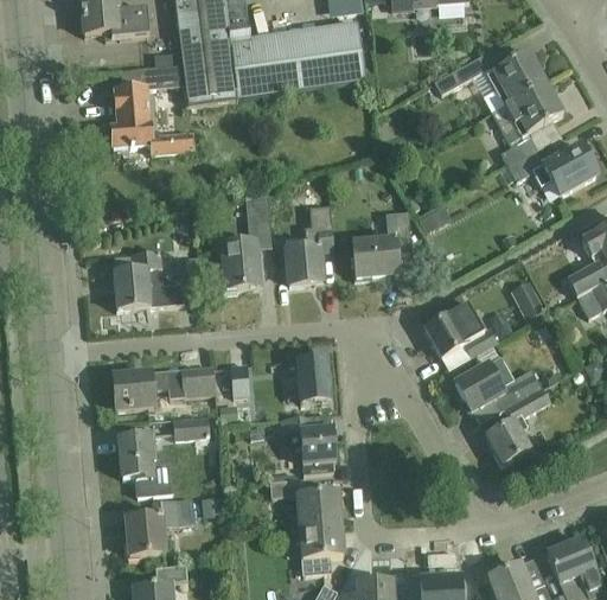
[(104,39),(148,34),(146,7),(117,10),(116,0),(81,0),(83,34),(103,32),(104,39)]
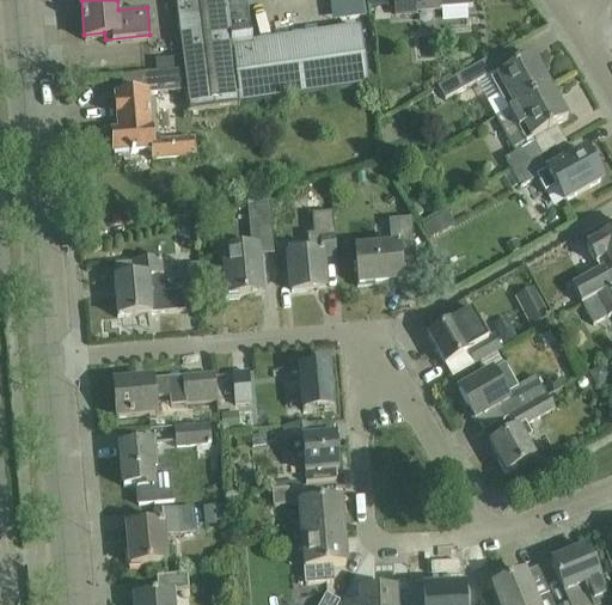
[(189,105),(368,84),(361,26),(252,40),(248,1),(245,0),(177,0),(189,105)]
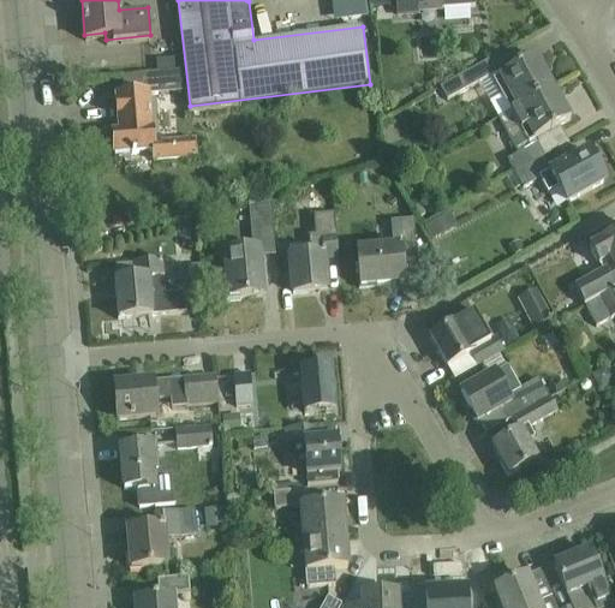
[(395,0),(396,11),(416,10),(416,7),(475,3),(475,0),(395,0)]
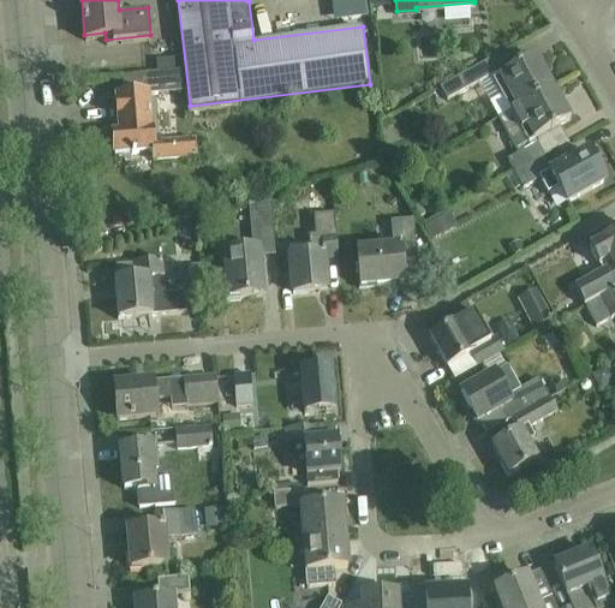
[(523,59),(499,72),(493,76),(501,90),(489,97),(497,114),(509,107),(515,105),(517,103),(551,84),(535,53),(523,59)]
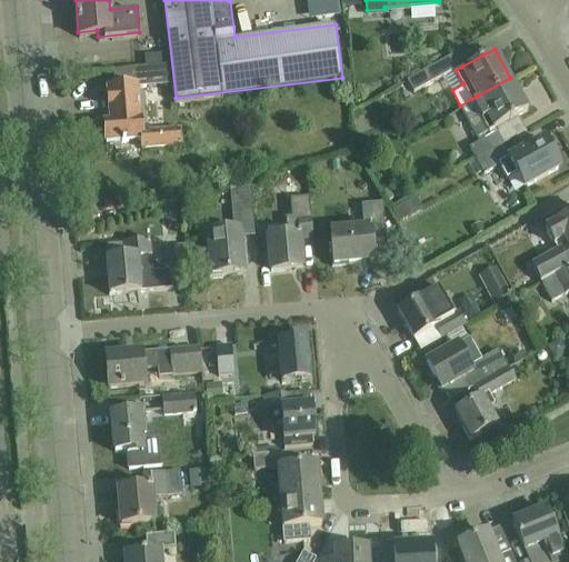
[(453,51),(407,77),(412,89),(442,72),(443,71),(453,67),(460,63),(453,51)]
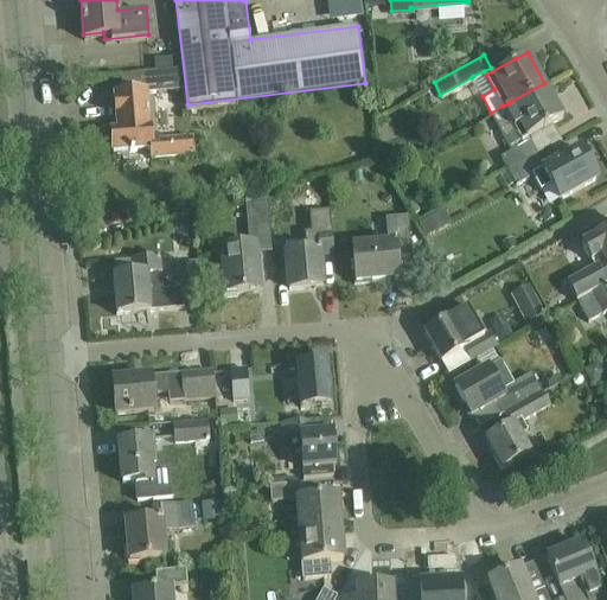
[(151,154),(192,151),(191,133),(151,135),(147,88),(155,87),(155,84),(184,82),(183,64),(121,69),(122,89),(114,89),(116,123),(110,125),(110,128),(104,132),(106,141),(112,146),(113,148),(149,146),(151,154)]
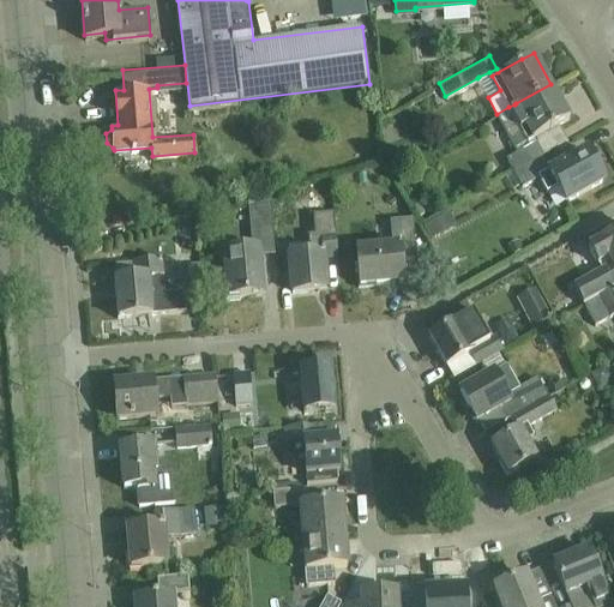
[(509,107),(497,114),(516,150),(505,156),(512,169),(542,152),(535,140),(531,134),(557,121),(569,115),(551,84),(516,103),(515,104),(509,107)]
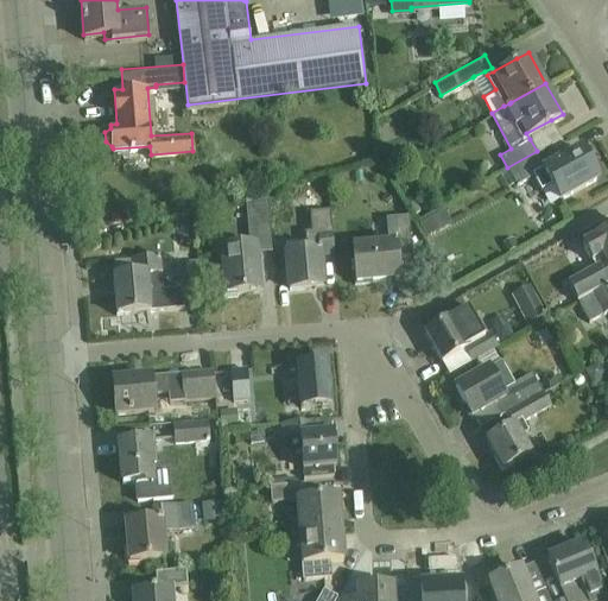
[(537,151),(507,168),(515,183),(530,175),(538,188),(550,182),(558,196),(596,176),(580,146),(544,166),(537,151)]
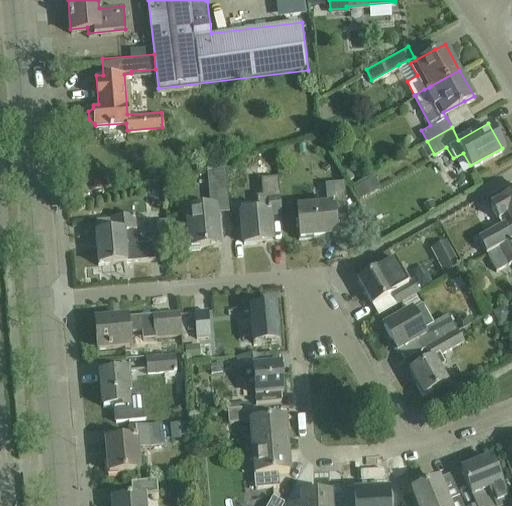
[(328,140),(340,134),(336,124),(324,130),(328,140)]
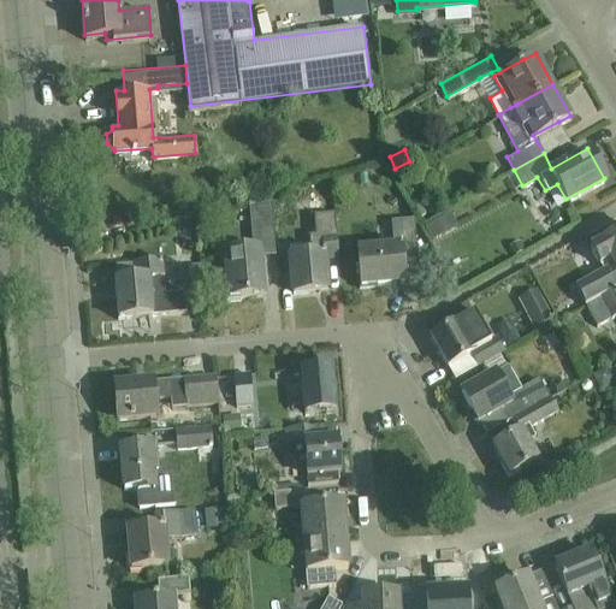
[(259,252),(274,250),(271,199),(253,200),(258,242),(241,244),(241,248),(224,250),(229,296),(262,293),(259,252)]
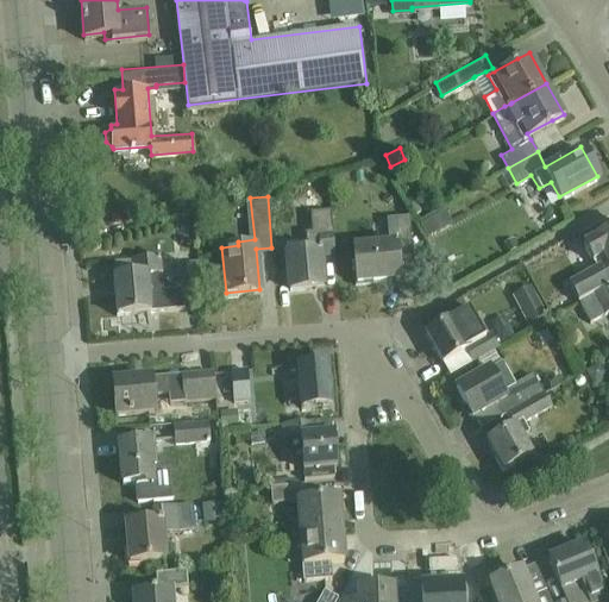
[(308,211),(311,229),(305,230),(307,249),(287,251),(290,286),(322,283),(319,254),(334,252),(330,209),(308,211)]
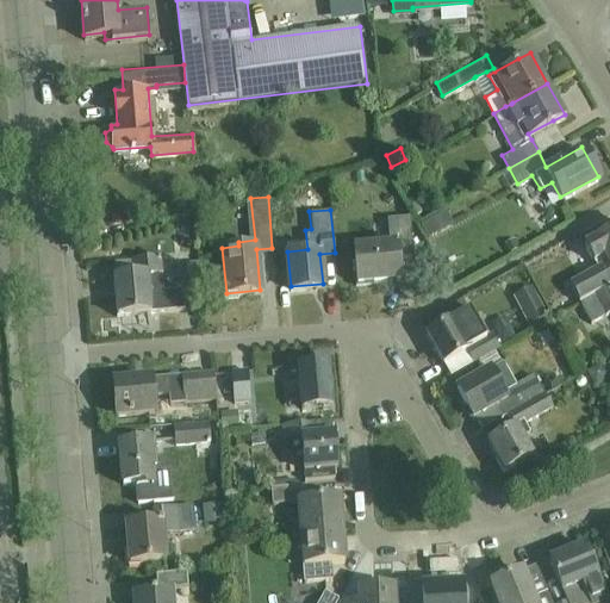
[(433,212),(421,219),(427,232),(440,225),(433,212)]
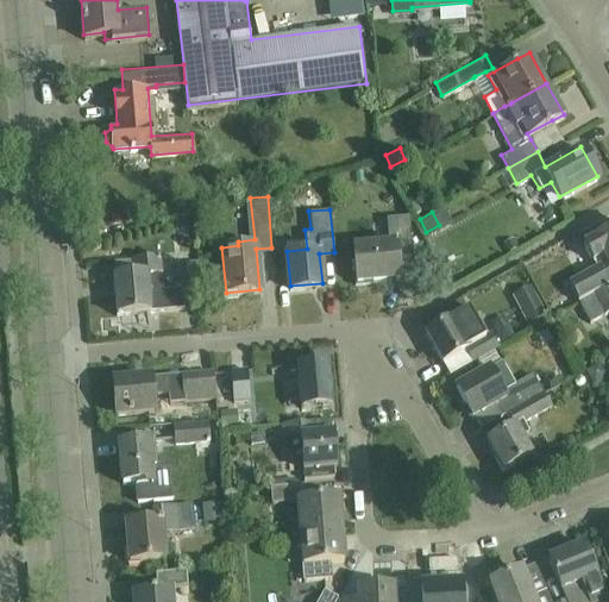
[(397,252),(412,251),(408,214),(388,217),(390,243),(355,245),(357,280),(400,276),(397,252)]
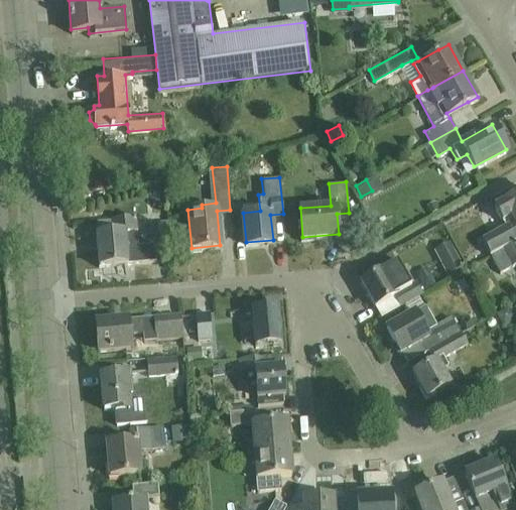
[(501,245),(515,237),(515,190),(495,203),(505,223),(482,236),(490,251),(501,245)]
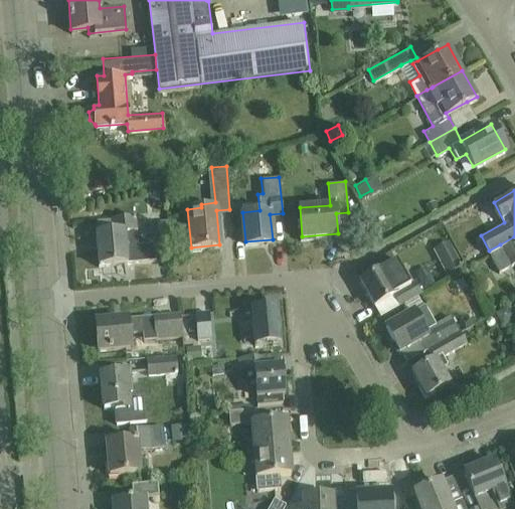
[(435,197),(426,202),(431,209),(439,205),(435,197)]
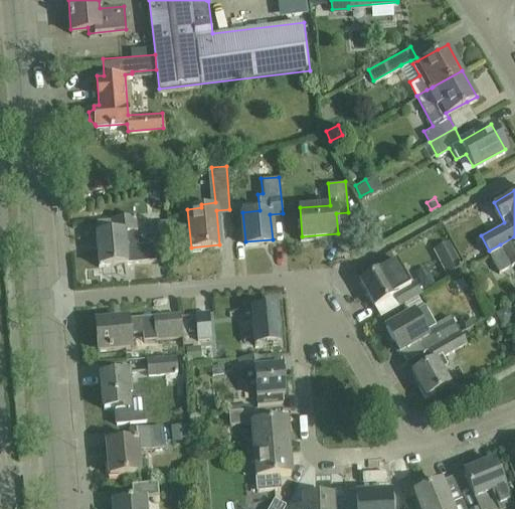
[(138,243),(137,228),(136,228),(135,213),(111,215),(112,229),(97,230),(99,263),(127,261),(127,260),(157,258),(156,241),(138,243)]
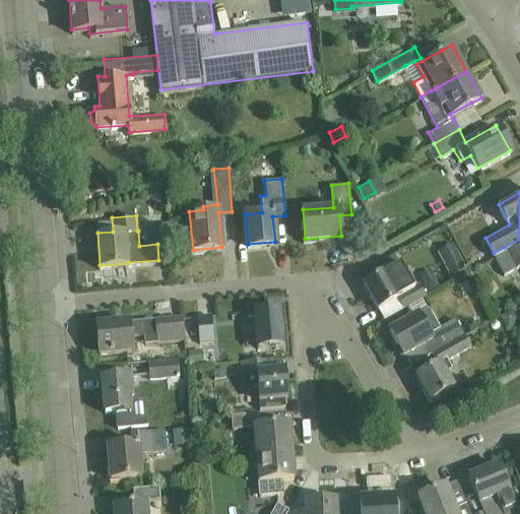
[(519,239),(505,247),(494,253),(503,272),(519,262),(519,239)]
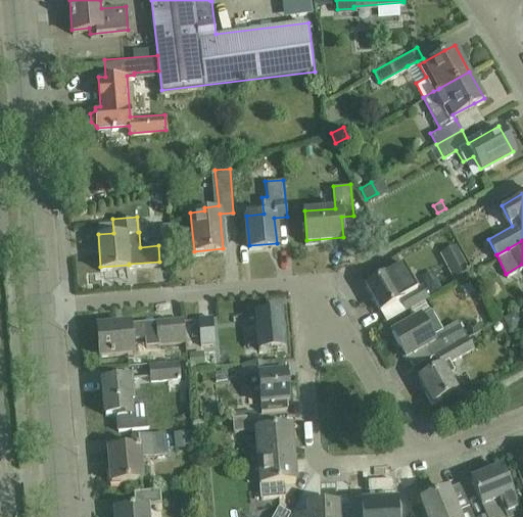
[(461,253),(446,261),(454,274),(468,267),(461,253)]
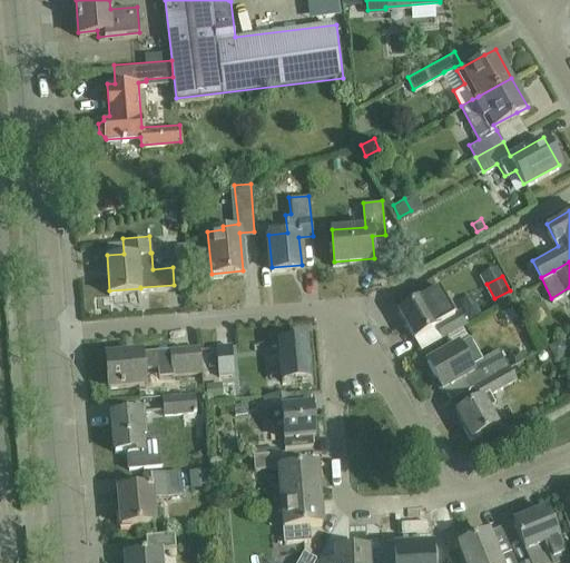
[(419,348),(445,333),(463,323),(465,322),(458,309),(451,313),(436,287),(397,308),(419,348)]
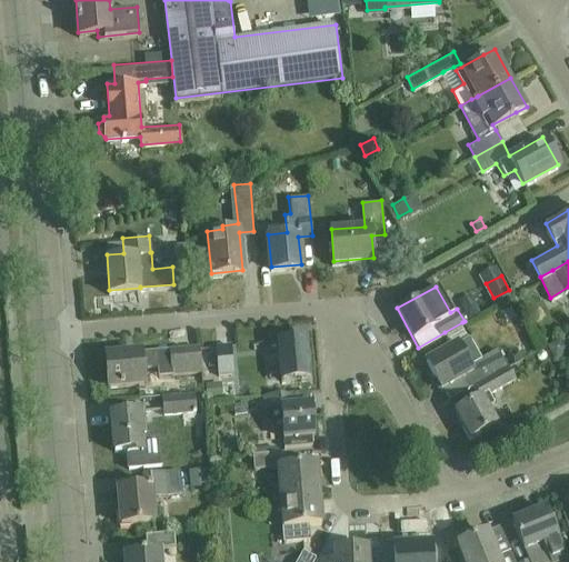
[(451,344),(426,358),(430,368),(440,385),(460,374),(467,385),(467,387),(472,383),(482,377),(489,373),(493,370),(507,363),(508,362),(498,345),(481,355),(469,333),(462,322),(445,332),(451,344)]
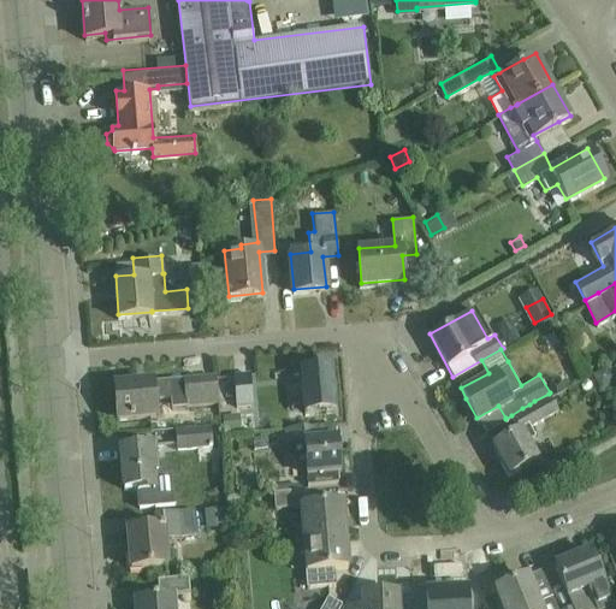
[(304,409),(333,407),(329,364),(301,366),(304,409)]
